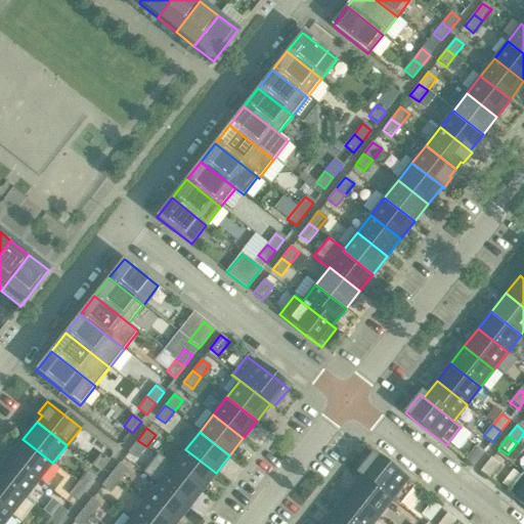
[(52,463),(23,439),(9,456),(39,480),(52,463)]
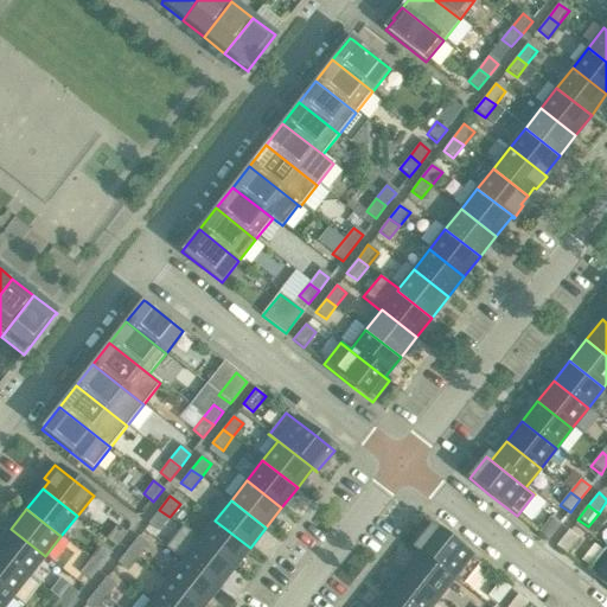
[(158,531),(168,518),(170,517),(159,510),(148,524),(158,531)]
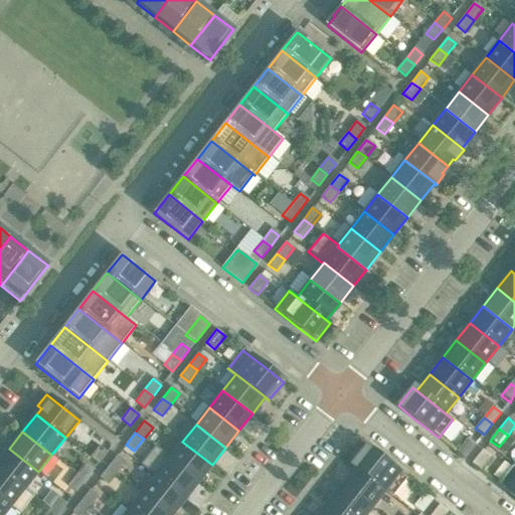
[(465,459),(476,445),(467,439),(457,452),(465,459)]
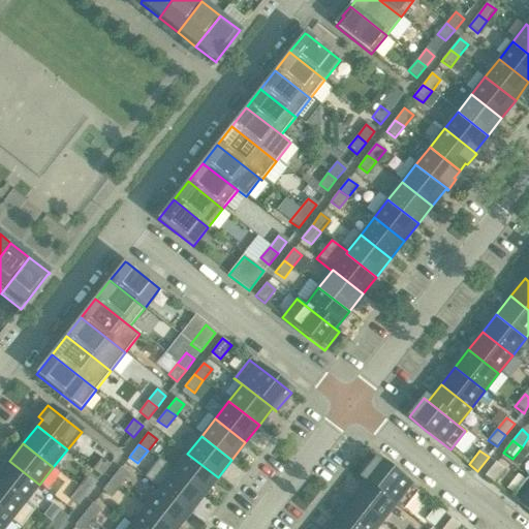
[(218,477),(187,454),(174,470),(205,495),(218,477)]
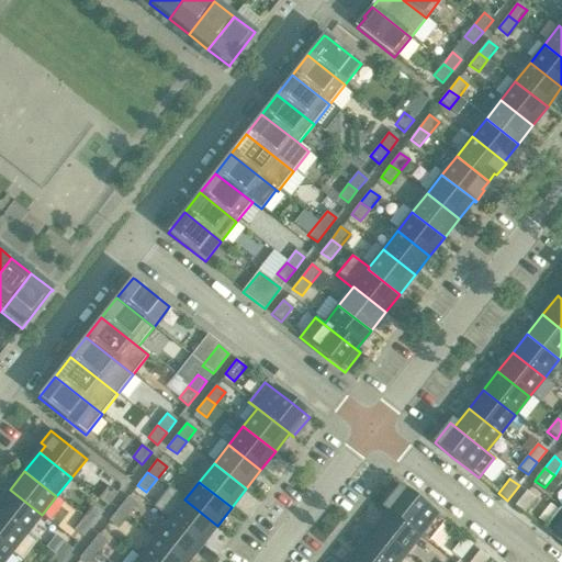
[(108,507),(117,494),(109,487),(99,499),(108,507)]
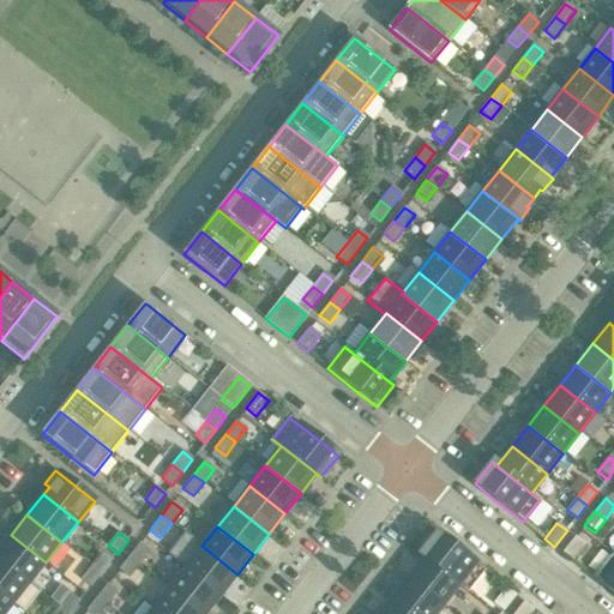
[(238,575),(202,546),(185,533),(167,554),(185,569),(220,596),(238,575)]
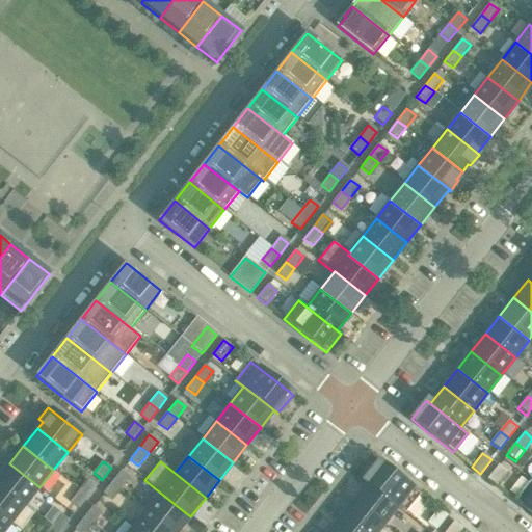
[(420,495),(394,474),(394,475),(378,461),(363,480),(405,513),(420,495)]
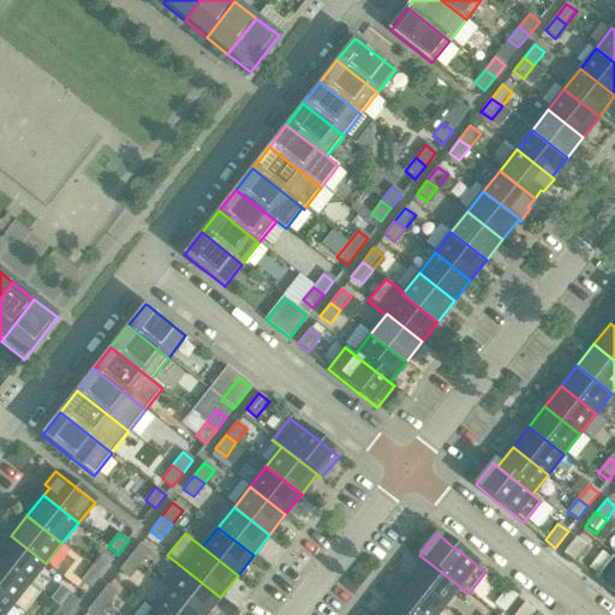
[(46,563),(11,536),(0,549),(0,560),(29,584),(46,563)]
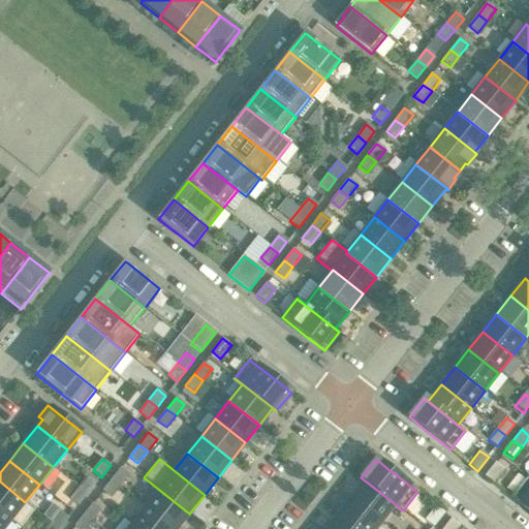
[(493,484),(504,469),(495,463),(485,476),(493,484)]
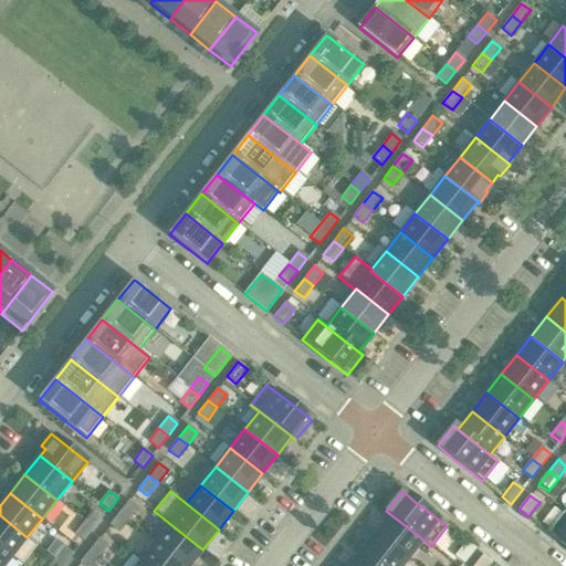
[(128,521),(138,507),(128,501),(119,513),(128,521)]
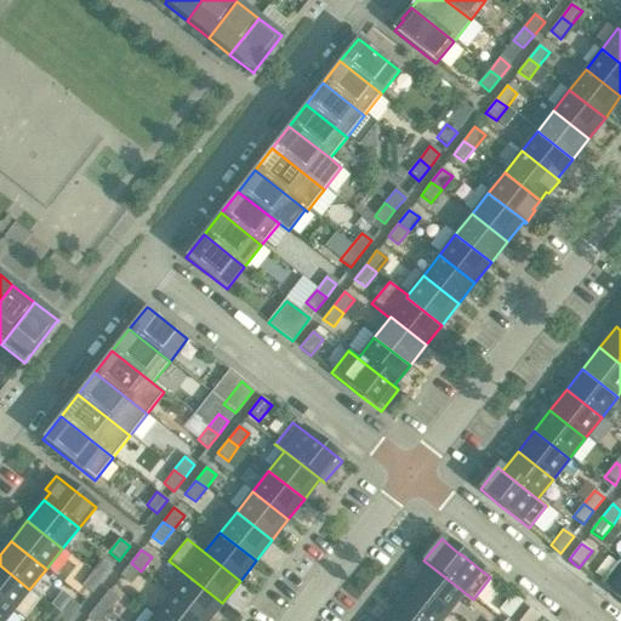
[(103,581),(114,567),(103,559),(92,573),(103,581)]
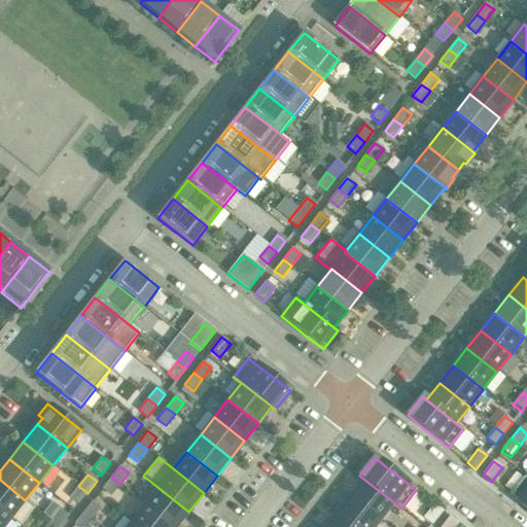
[(401,508),(359,476),(359,477),(363,480),(350,496),(380,520),(393,503),(400,510),(401,508)]
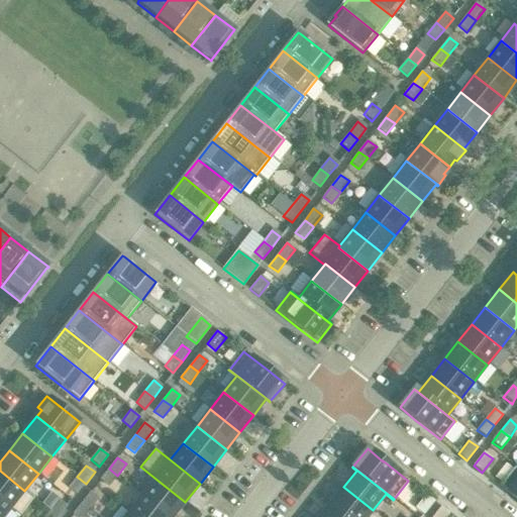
[(108,487),(117,476),(109,469),(100,480),(108,487)]
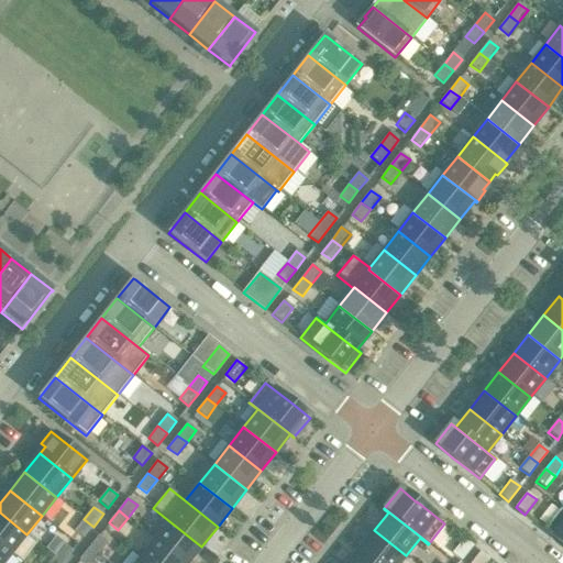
[(562,512),(560,510),(544,530),(562,544),(562,512)]
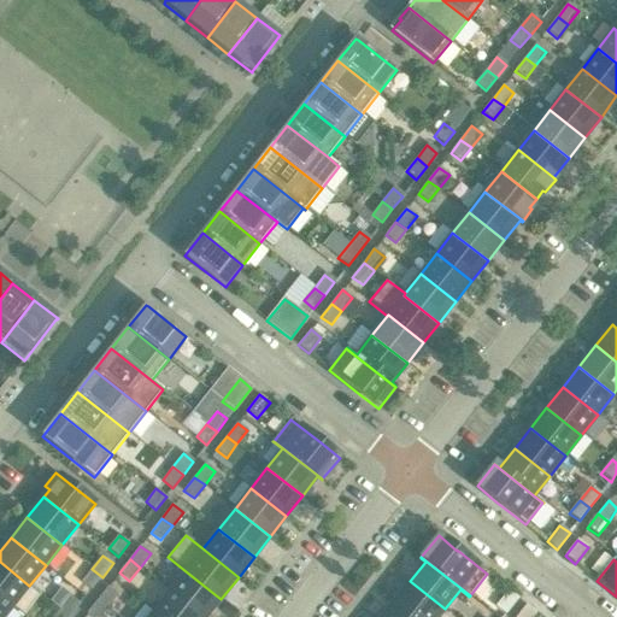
[(29,586),(0,562),(0,594),(13,606),(29,586)]
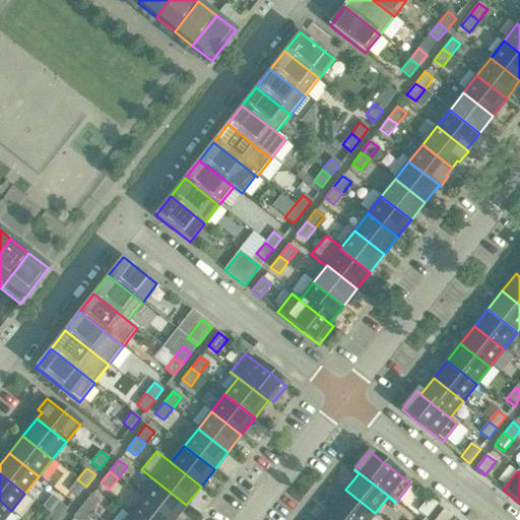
[(77,498),(86,486),(77,479),(68,491),(77,498)]
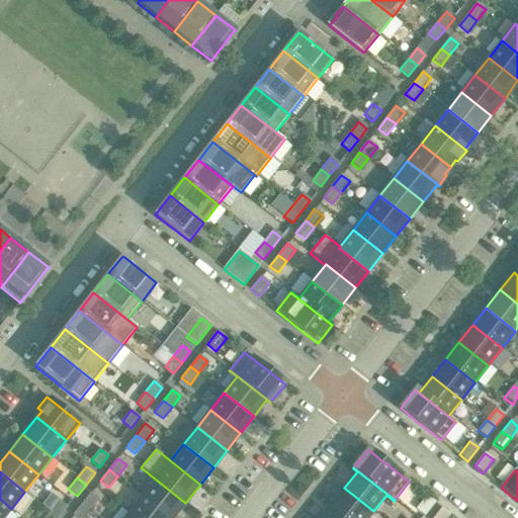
[(173,517),(185,503),(156,480),(143,496),(170,517),(173,517)]
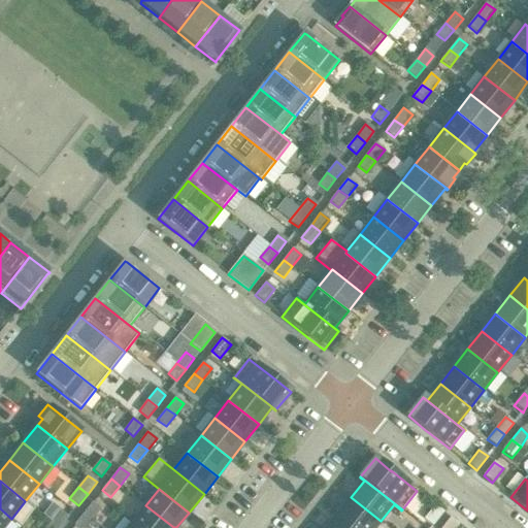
[(374,527),(381,521),(351,497),(337,515),(354,527),(374,527)]
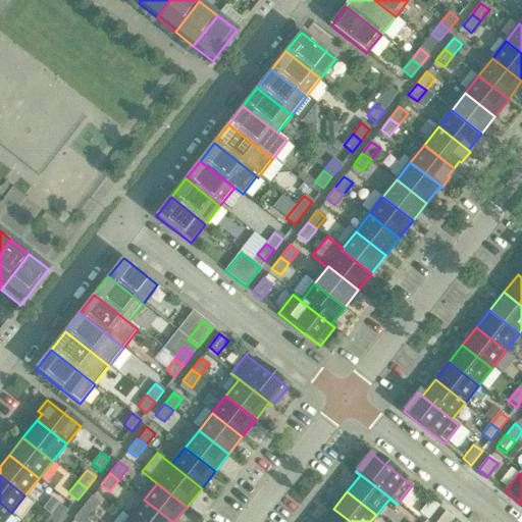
[(100,504),(91,497),(83,508),(91,515),(100,504)]
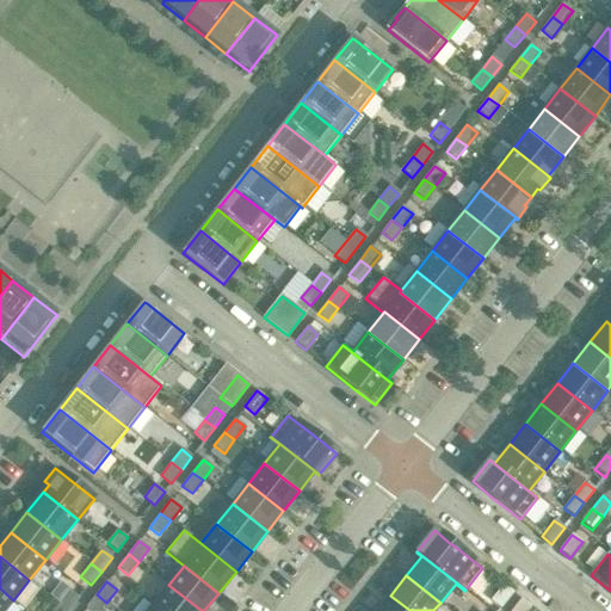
[(201,610),(168,585),(153,605),(160,610),(201,610)]
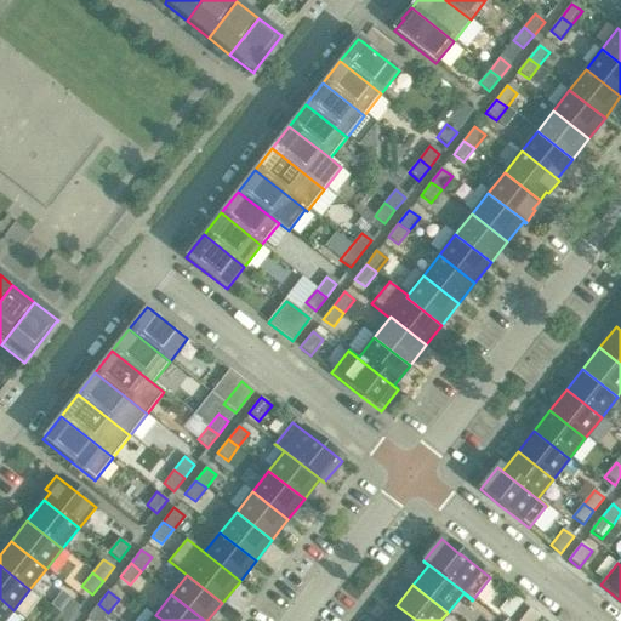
[(510,619),(522,603),(512,594),(499,610),(510,619)]
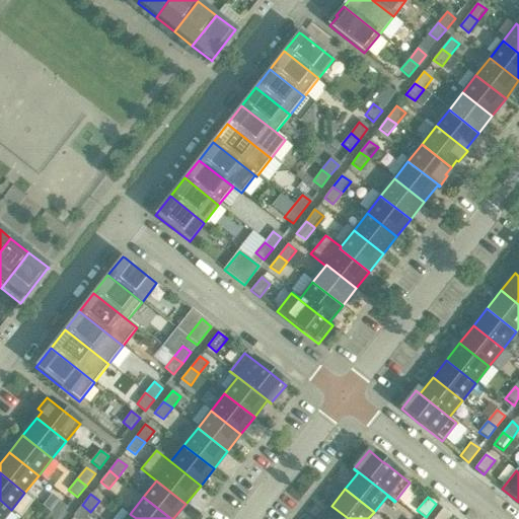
[(0,518),(3,518),(11,510),(0,500),(0,518)]
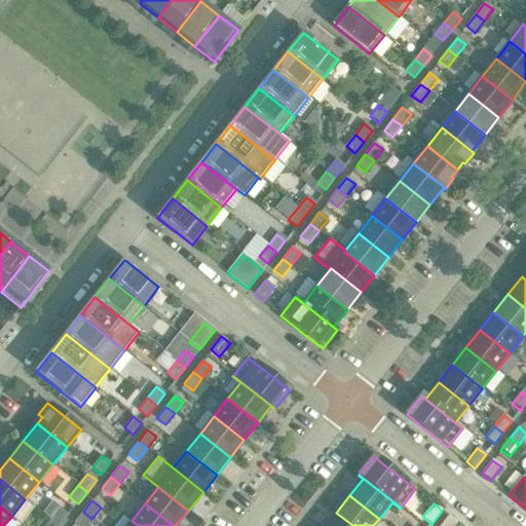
[(59,525),(60,525),(69,515),(60,509),(51,520),(59,525)]
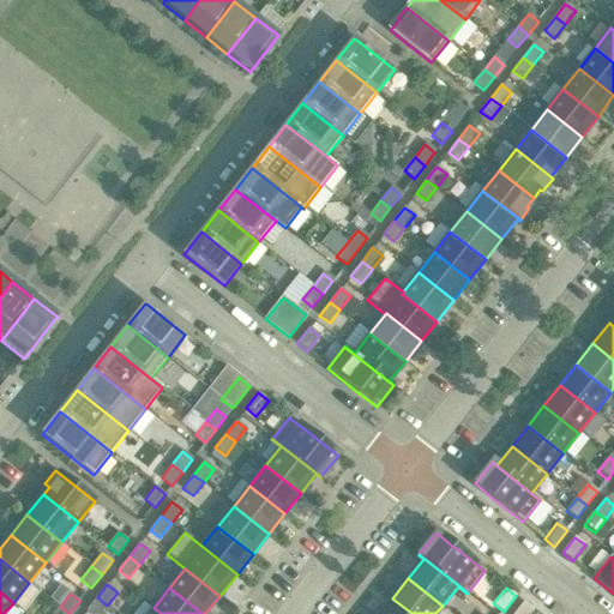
[(90,613),(100,613),(107,606),(97,597),(86,611),(90,613)]
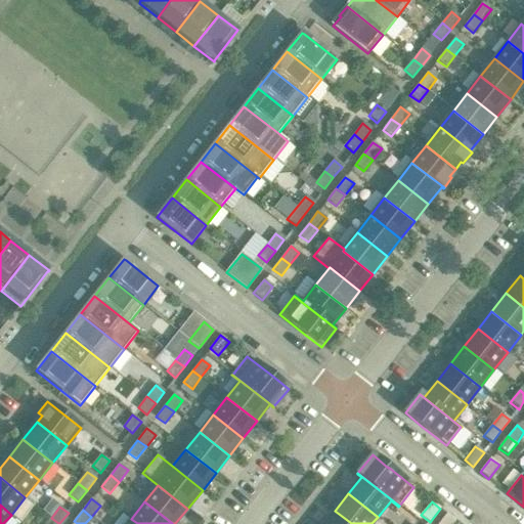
[(351,523),(335,511),(322,523),(351,523)]
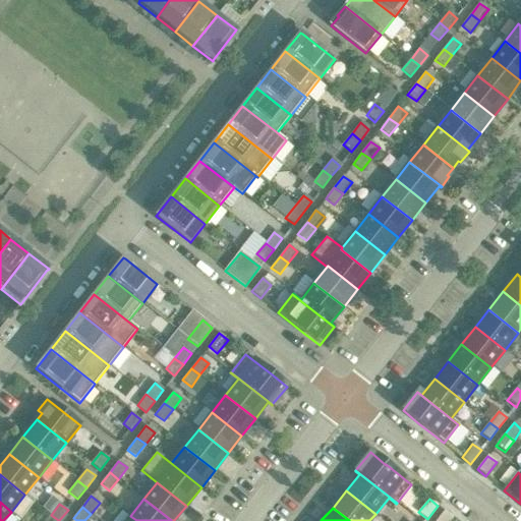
[(450,520),(453,517),(445,511),(436,520),(450,520)]
